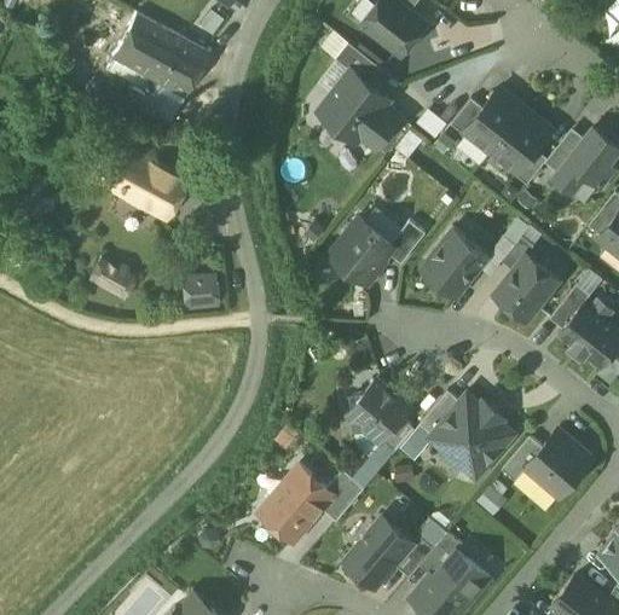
[(411,12),(395,0),(380,0),(362,24),(401,56),(427,24),(411,12)]
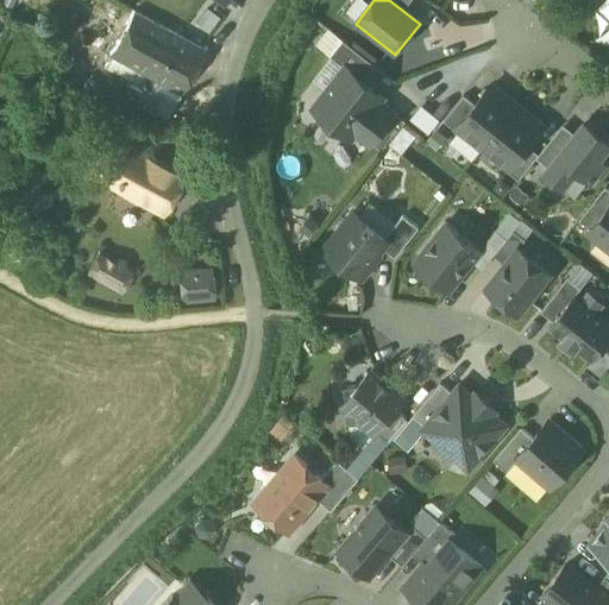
[(413,0),(389,0),(405,12),(413,0)]
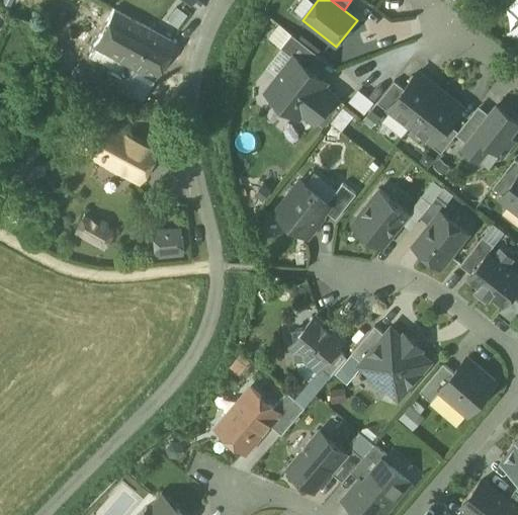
[(171,44),(113,12),(93,49),(153,79),(171,44)]
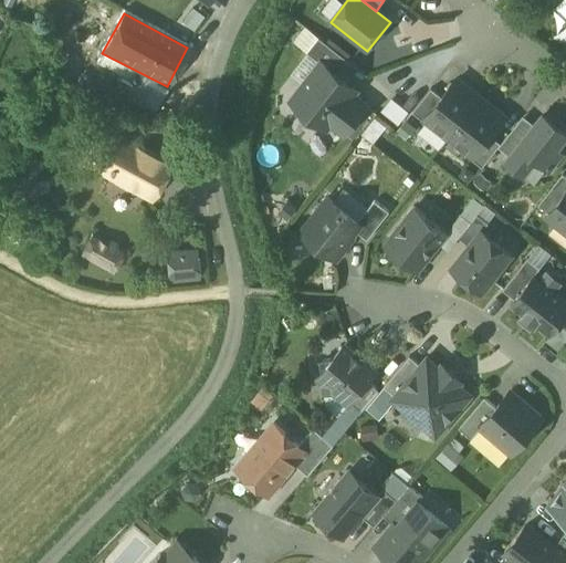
[(350,64),(320,40),(307,54),(322,65),(323,64),(339,77),(350,64)]
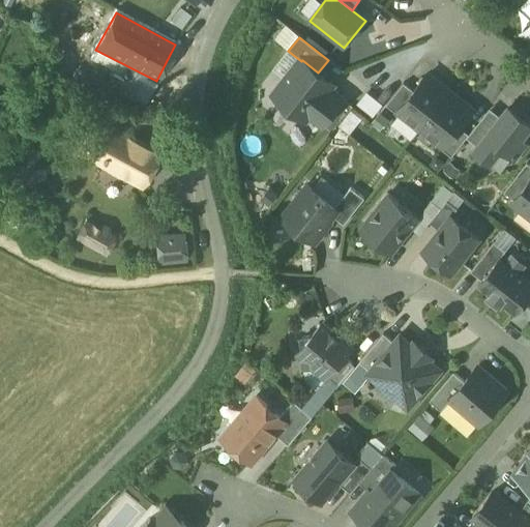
[(301,61),(273,96),(306,122),(310,117),(323,127),(344,101),(330,91),(334,86),(318,72),(302,60),(301,61)]
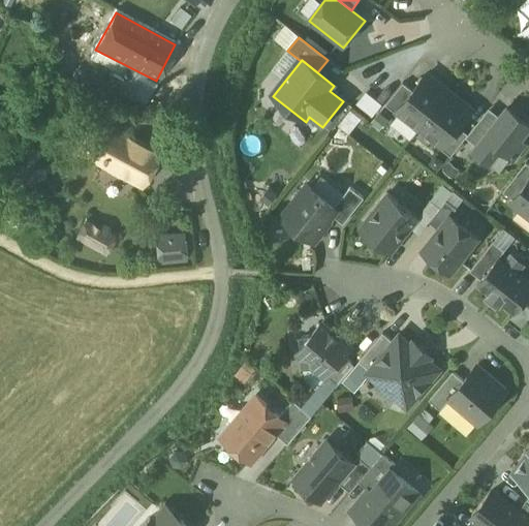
[(155,89),(129,75),(121,91),(147,104),(155,89)]
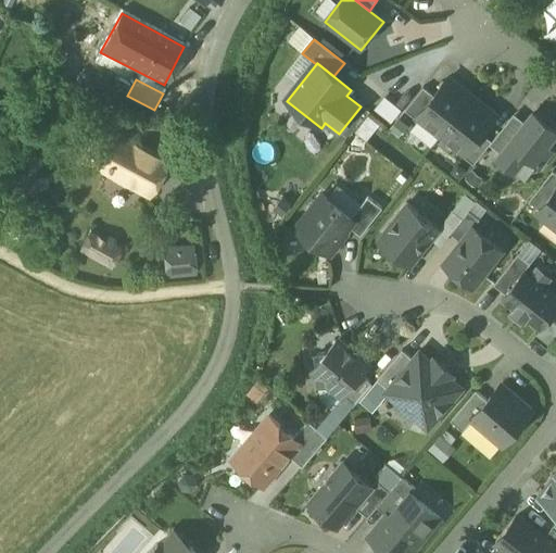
[(434,98),(418,117),(419,118),(442,137),(472,99),(449,80),(434,98)]
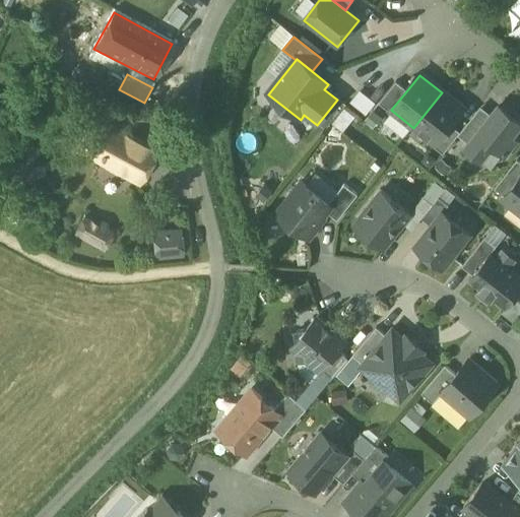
[(397,83),(380,105),(390,114),(392,111),(391,110),(406,91),(397,83)]
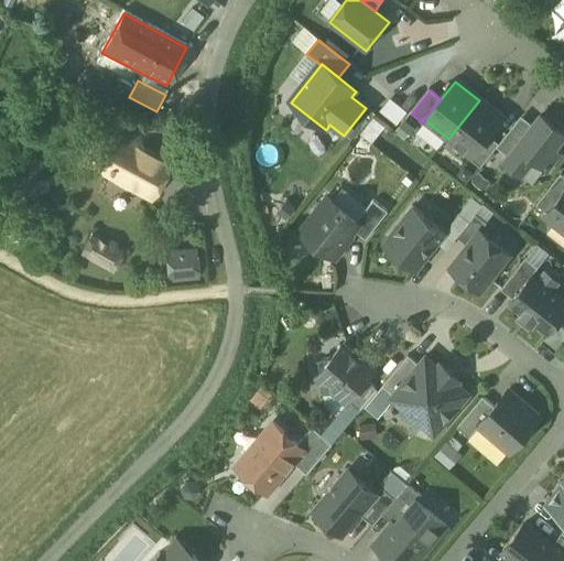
[(378,111),(397,125),(407,111),(389,98),(378,111)]
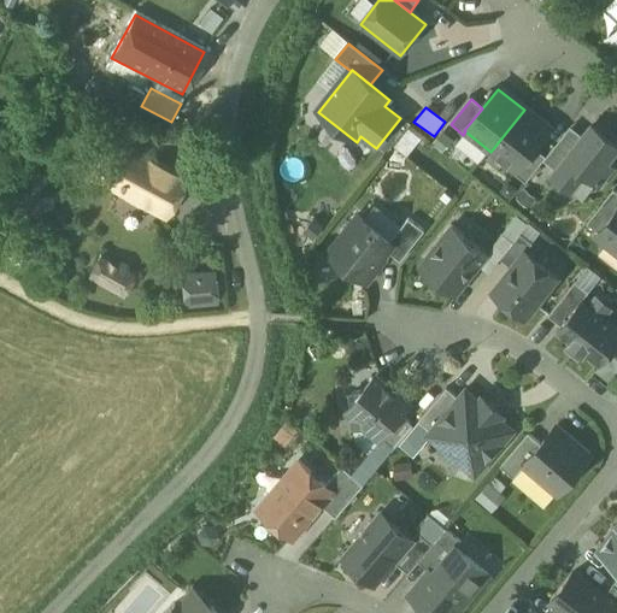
[(524,110),(491,152),(516,171),(517,172),(535,149),(551,130),(524,110)]
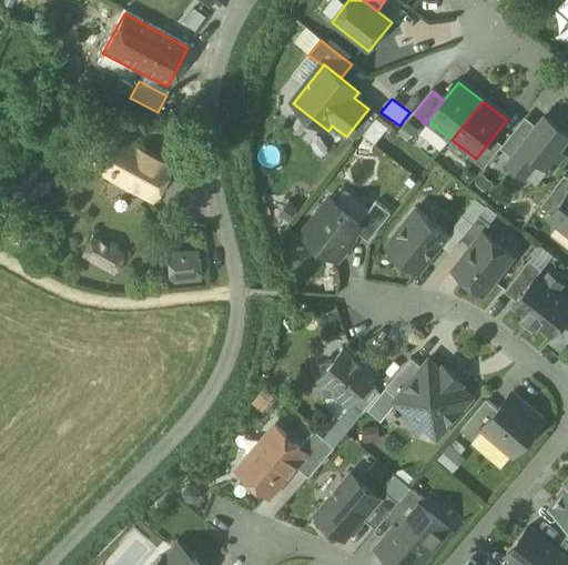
[(412,138),(422,122),(411,114),(399,129),(412,138)]
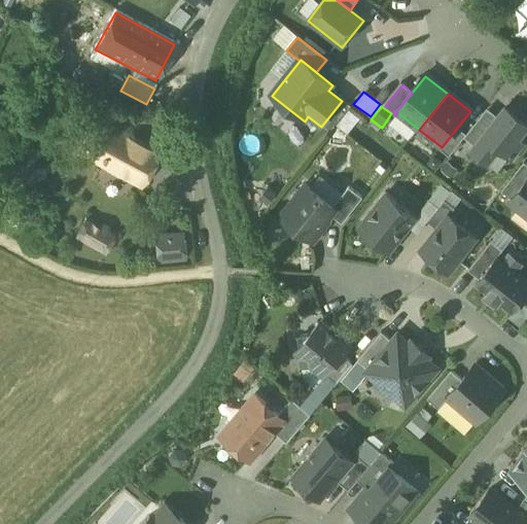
[(348,133),(357,117),(347,110),(337,126),(348,133)]
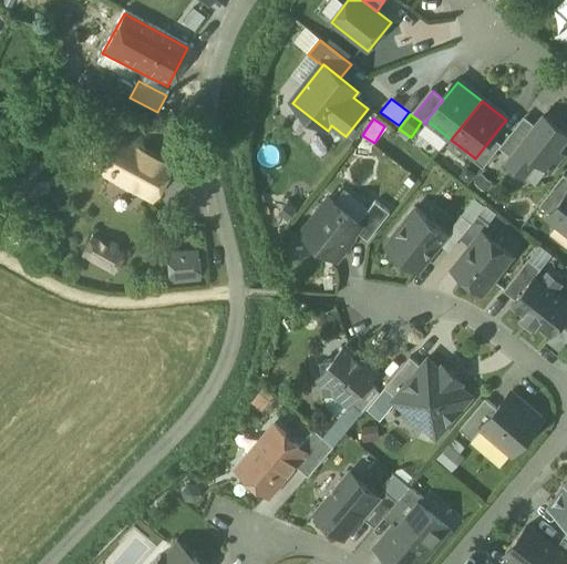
[(512,160),(507,164),(525,178),(537,163),(550,174),(564,157),(557,152),(566,140),(566,137),(544,119),(537,129),(522,146),(512,160)]
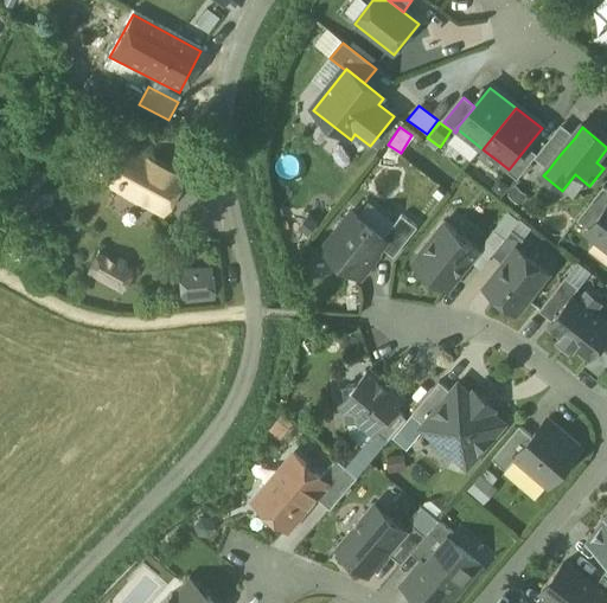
[(575,138),(562,127),(545,147),(558,156),(575,138)]
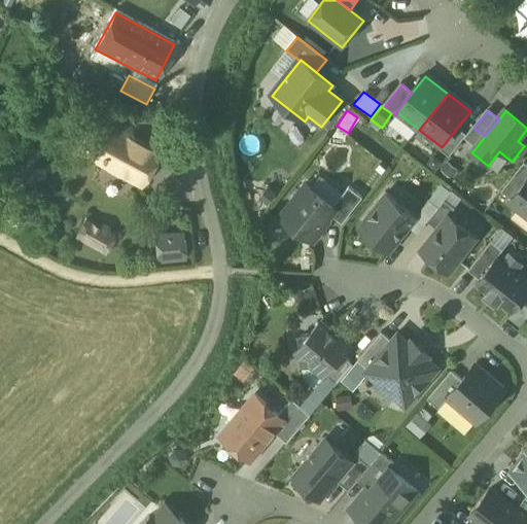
[(160,154),(98,120),(80,153),(142,187),(160,154)]
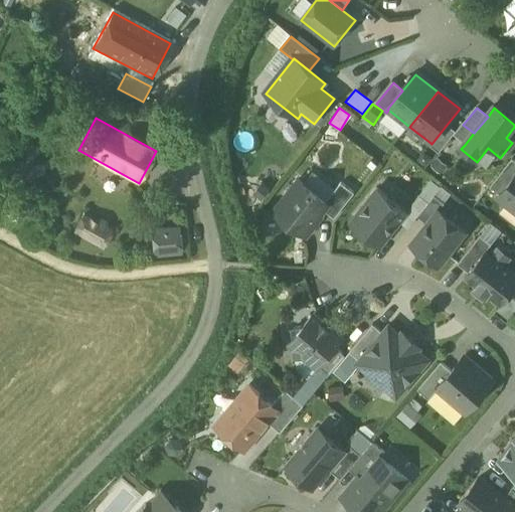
[(447,125),(432,144),(431,143),(428,146),(440,154),(454,136),(457,133),(447,125)]
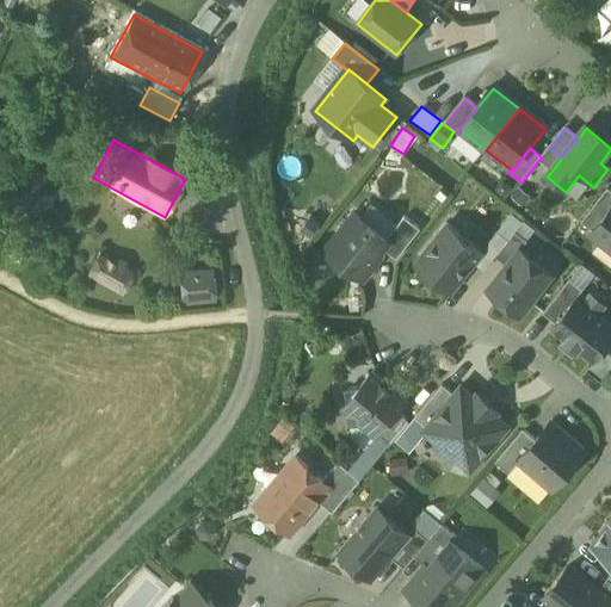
[(562,158),(549,148),(542,158),(538,161),(551,172),(562,158)]
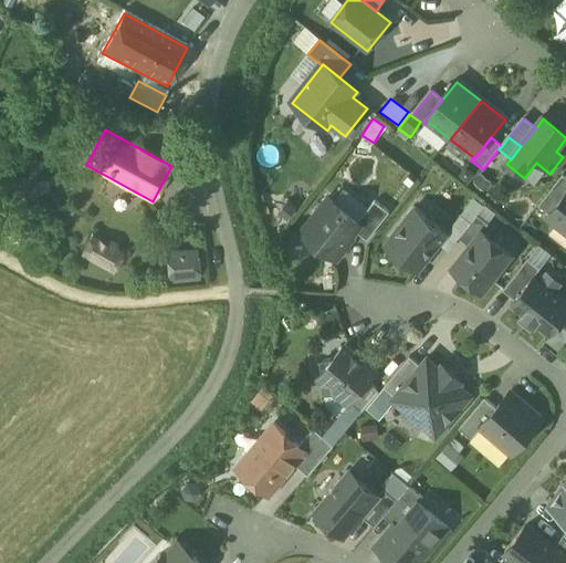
[(6,185),(7,204),(39,201),(39,199),(39,186),(38,183),(6,185)]
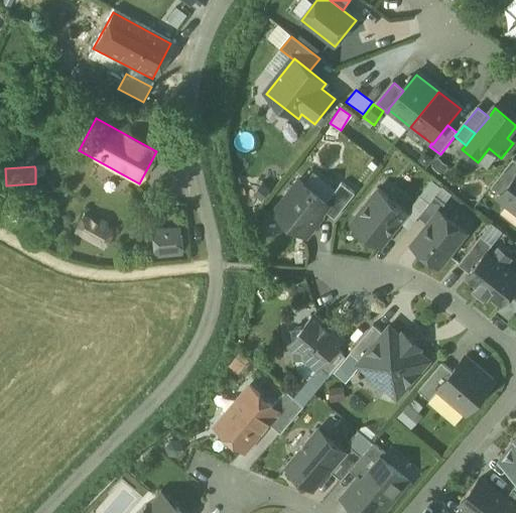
[(35,169),(35,181),(47,180),(47,168),(35,169)]
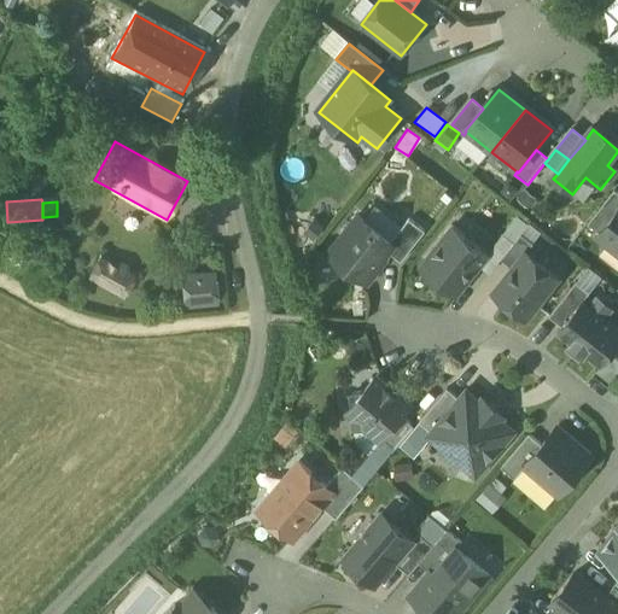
[(617,214),(598,239),(617,255),(617,214)]
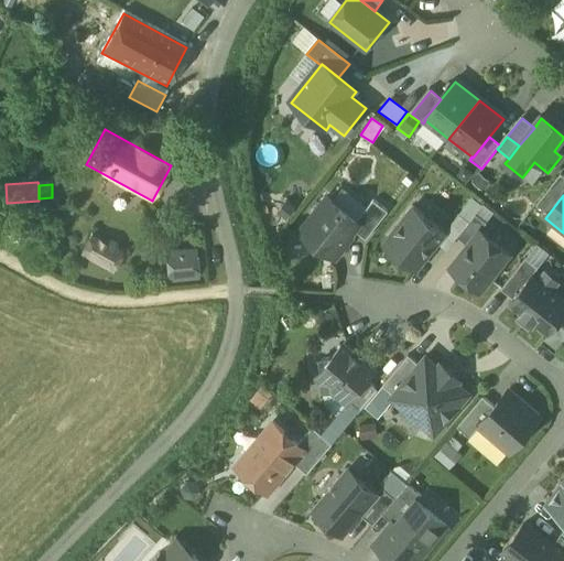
[(327,200),(301,234),(334,260),(356,233),(361,226),(358,223),(327,200)]
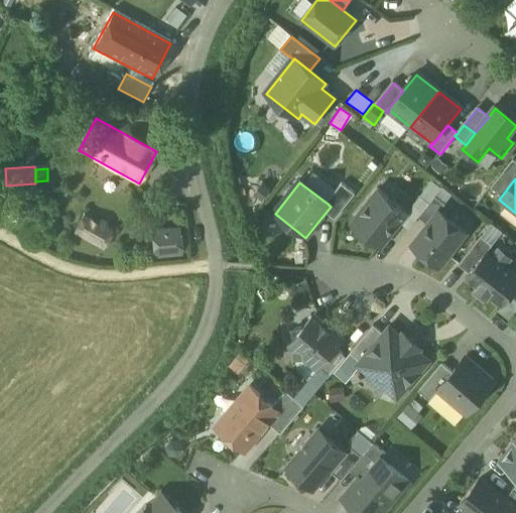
[(342,185),(328,204),(331,207),(326,213),(336,221),(356,196),(342,185)]
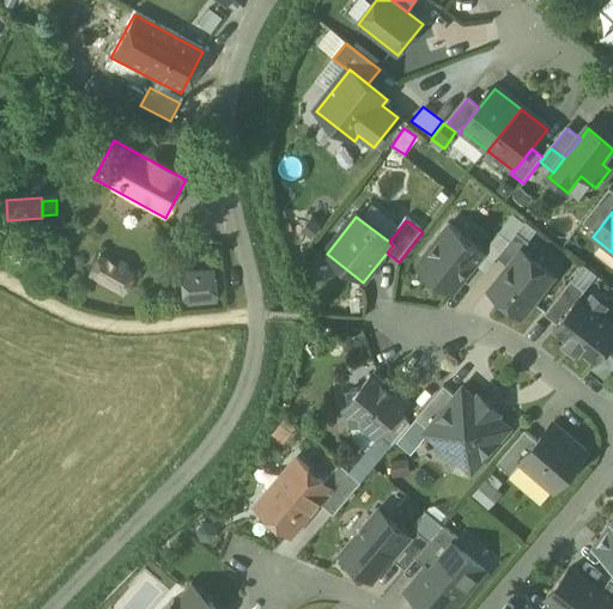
[(450,227),(418,268),(451,296),(484,254),(450,227)]
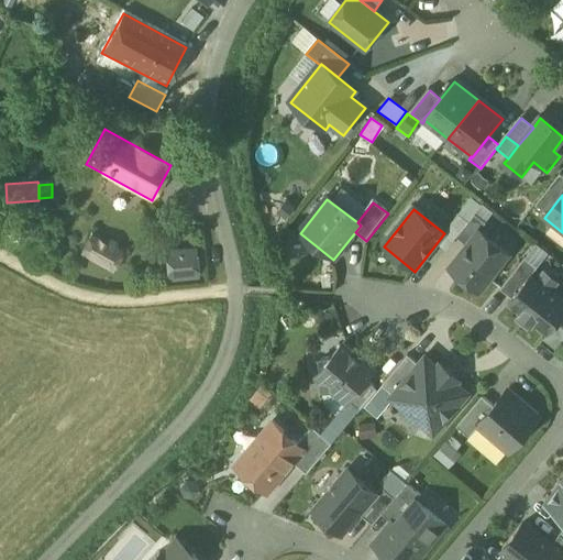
[(461,234),(457,239),(467,248),(479,232),(481,233),(486,226),(475,216),(468,224),(461,234)]
